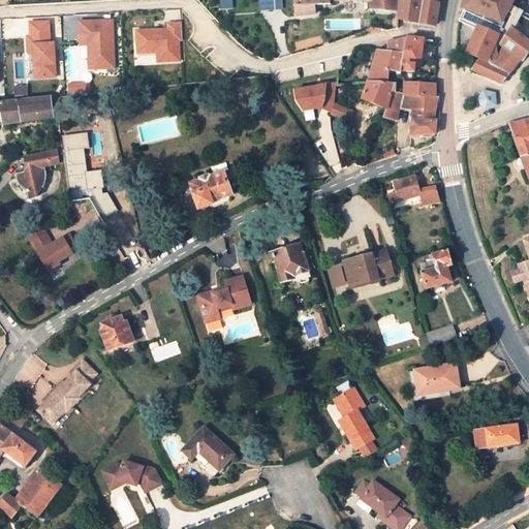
[(259,0),(260,9),(275,8),(274,0),(259,0)]
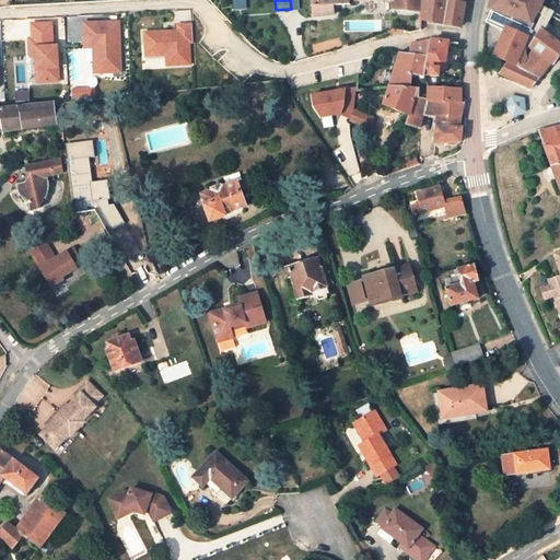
[(312,0),(313,18),(334,15),(333,6),(349,4),(349,1),(371,0),(391,0),(392,10),(421,12),(421,0),(312,0)]
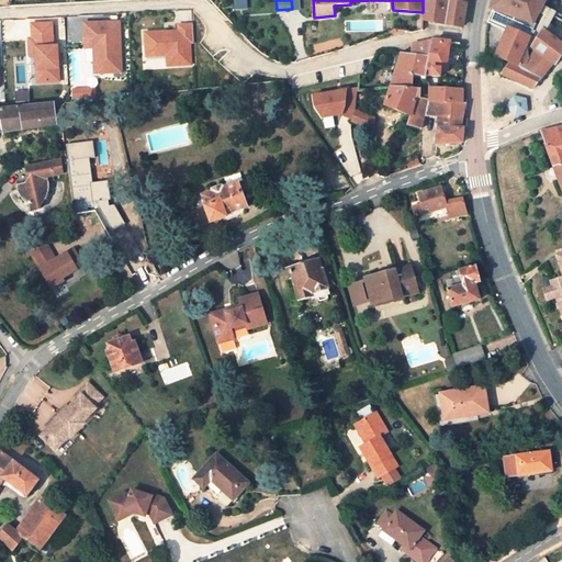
[(423,0),(423,12),(422,20),(462,27),(465,3),(450,0),(423,0)]
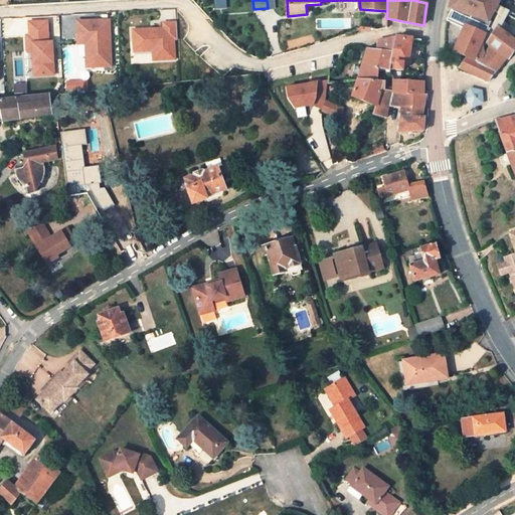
[(499,0),(451,0),(449,7),(452,8),(488,22),(497,4),(499,0)]
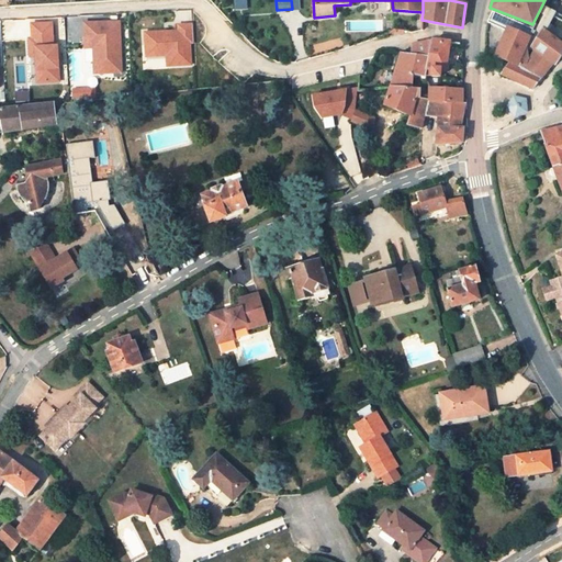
[(555,11),(542,4),(532,24),(541,30),(544,32),(555,11)]
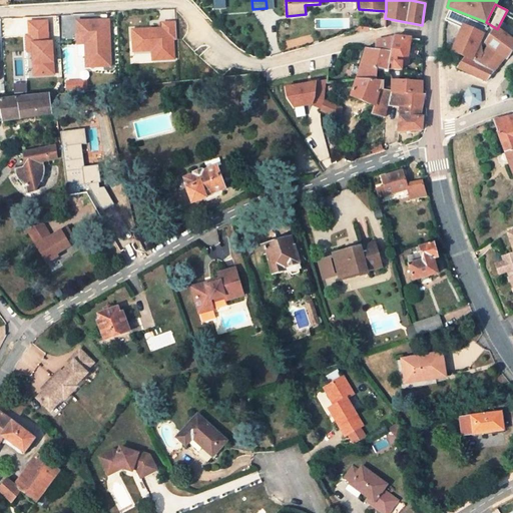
[(486,22),(450,8),(445,21),(461,29),(452,51),(464,57),(457,67),(485,81),(504,58),(484,44),(494,27),(486,22)]
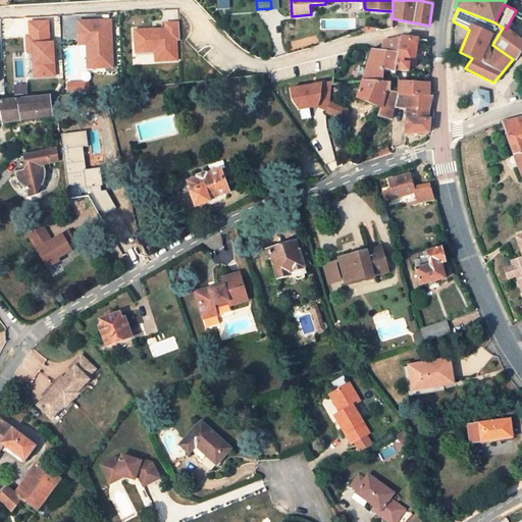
[(114,68),(113,18),(77,18),(77,44),(87,44),(87,68),(114,68)]
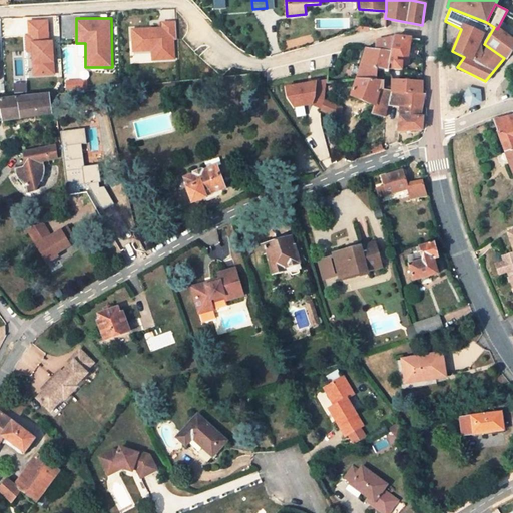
[(26,19),(27,51),(34,51),(34,76),(56,75),(55,39),(50,39),(49,19),(26,19)]
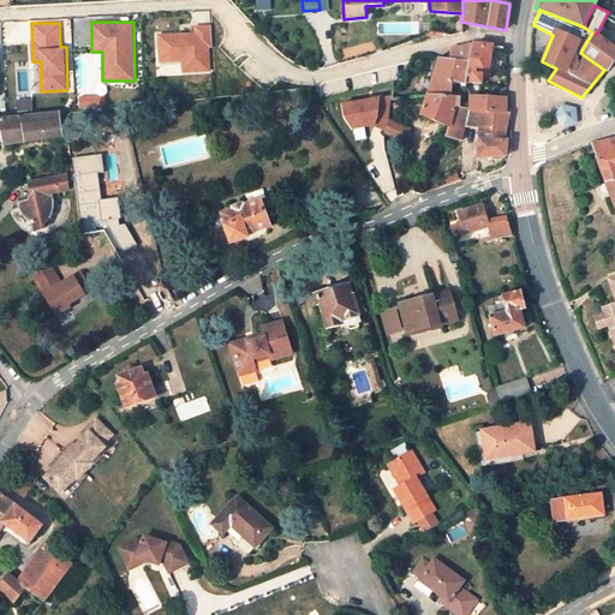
[(181,63),(181,73),(213,72),(210,24),(193,25),(193,31),(157,34),(159,64),(181,63)]
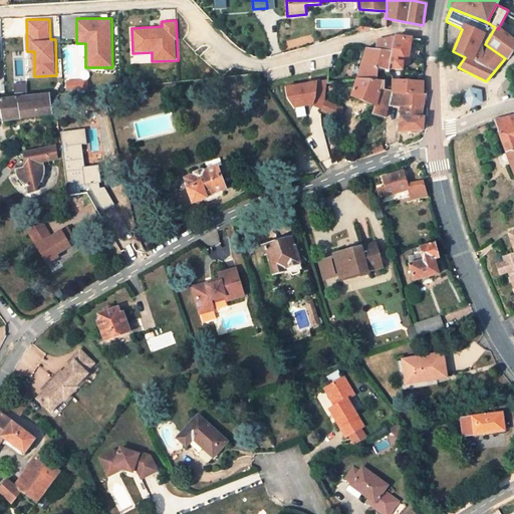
[(513,40),(498,29),(495,27),(485,44),(505,58),(507,59),(513,50),(513,48),(513,40)]
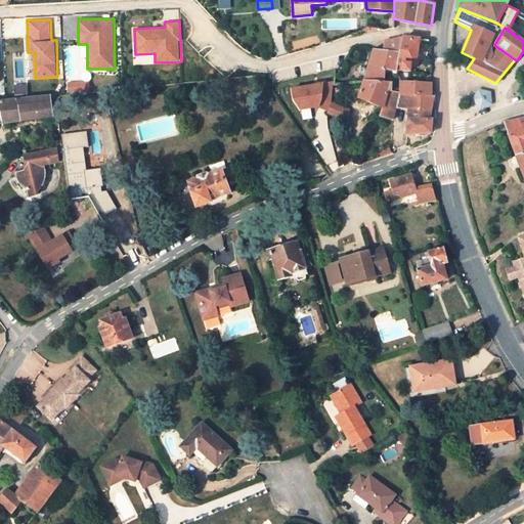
[(415,67),(419,40),(405,38),(384,42),(384,51),(399,53),(395,69),(402,69),(402,72),(410,72),(410,67),(415,67)]
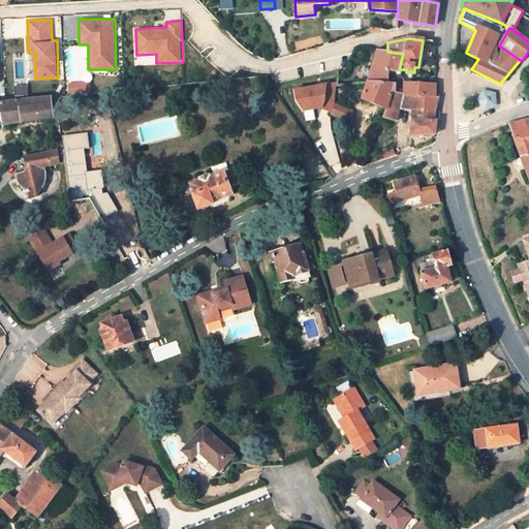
[(377,51),(367,83),(386,84),(386,70),(395,70),(399,70),(399,69),(403,54),(387,52),(379,51),(377,51)]
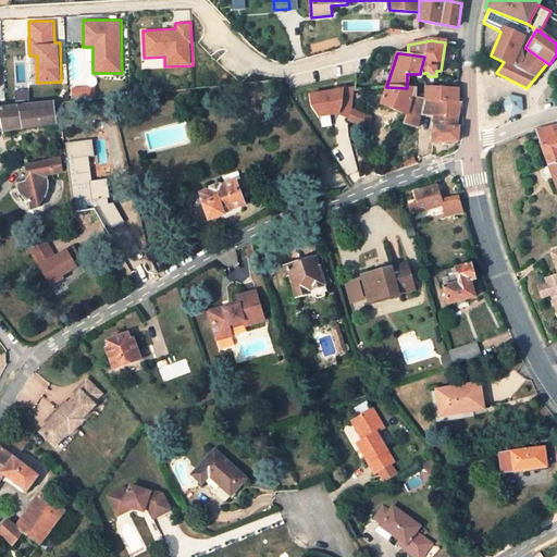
[(358,69),(331,74),(335,94),(354,90),(357,73),(358,69)]
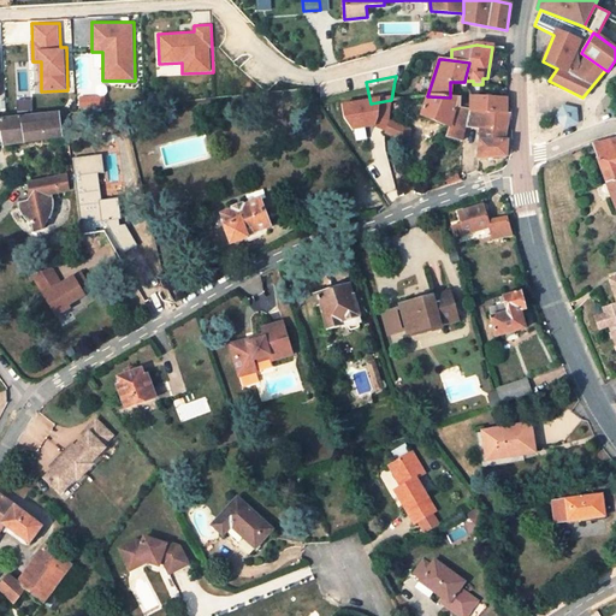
[(105,96),(80,96),(80,108),(105,108),(105,96)]
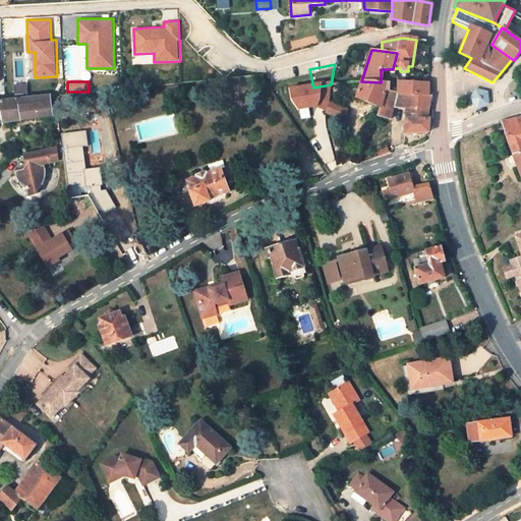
[(367,102),(368,98),(373,100),(382,103),(385,93),(388,93),(388,83),(381,82),(361,81),(356,98),(367,102)]
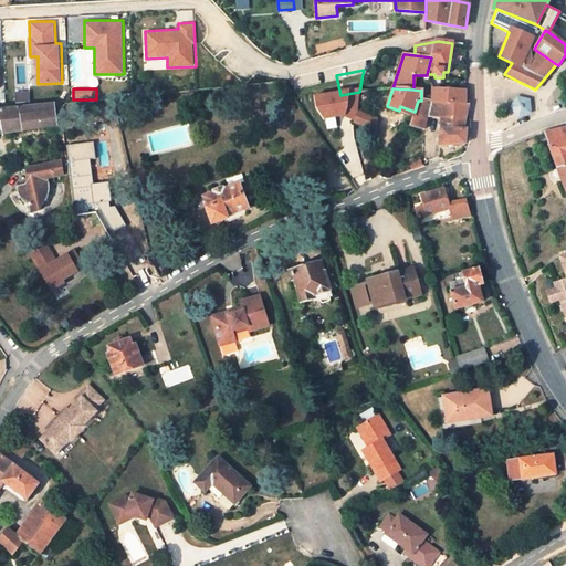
[(465,104),(465,91),(432,90),(431,88),(432,102),(442,102),(465,104)]
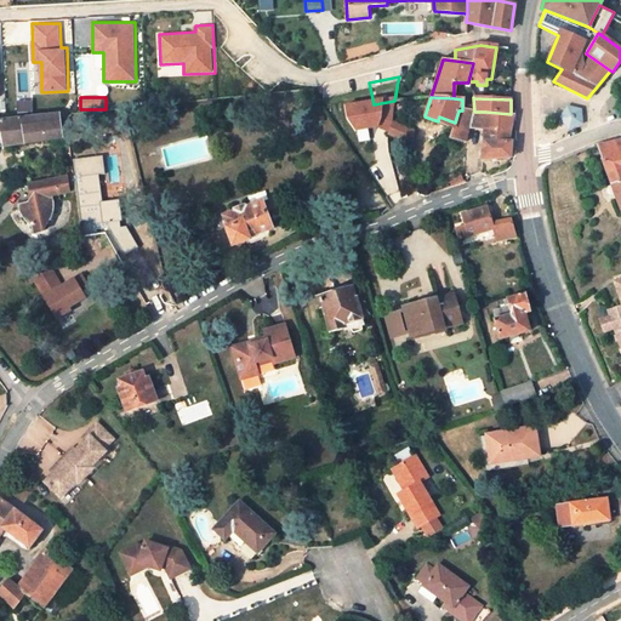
[(579,110),(565,108),(559,119),(568,129),(580,124),(579,110)]
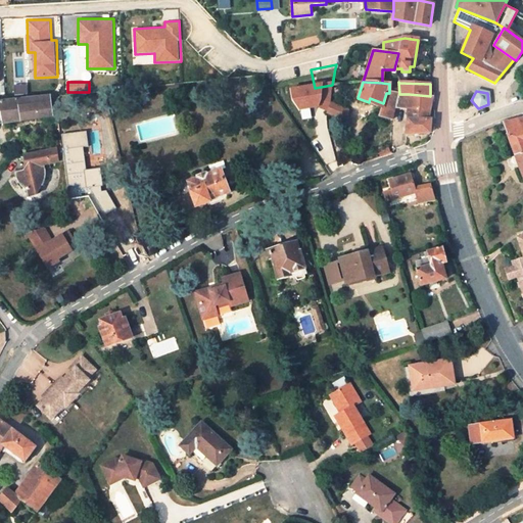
[(379,116),(392,120),(395,106),(397,94),(389,93),(386,93),(383,103),(381,108),(379,116)]
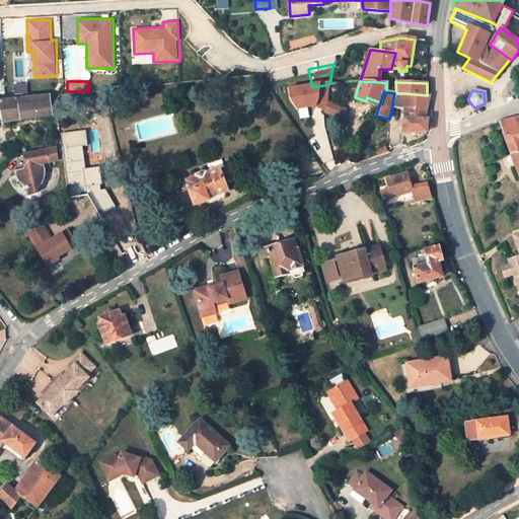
[(392,105),(405,107),(405,93),(396,93),(394,93),(392,105)]
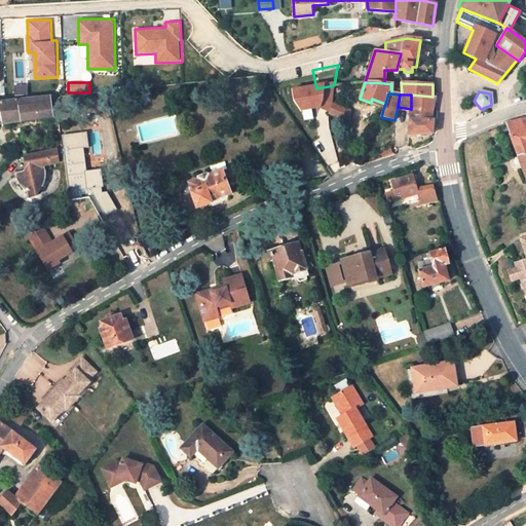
[(411,109),(409,136),(431,134),(434,120),(429,119),(436,98),(433,97),(411,95),(411,109)]
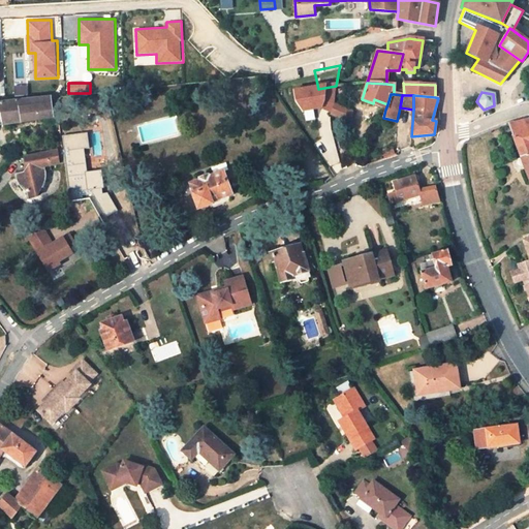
[(53,117),(50,97),(0,102),(0,120),(2,120),(2,125),(53,117)]
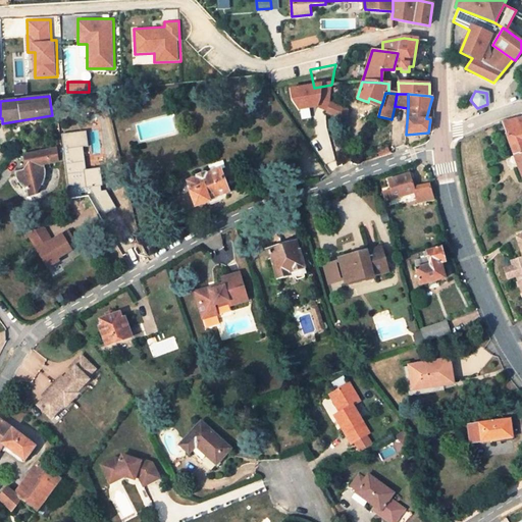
[(346,120),(347,110),(330,103),(326,112),(346,120)]
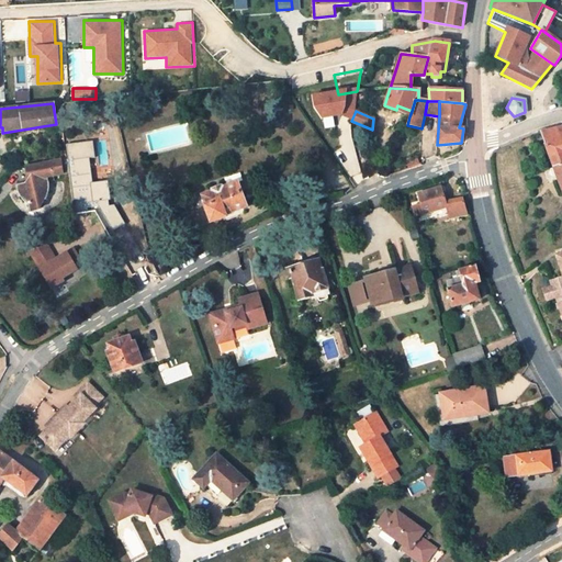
[(561,126),(540,133),(561,190),(561,126)]
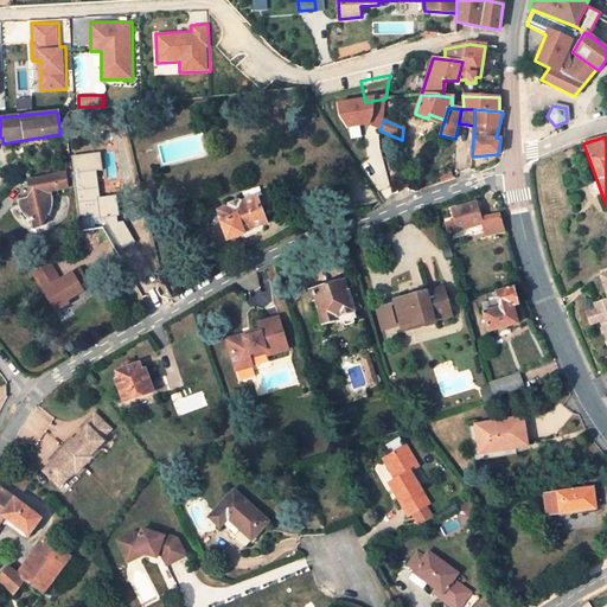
[(453,179),(449,168),(434,174),(438,184),(453,179)]
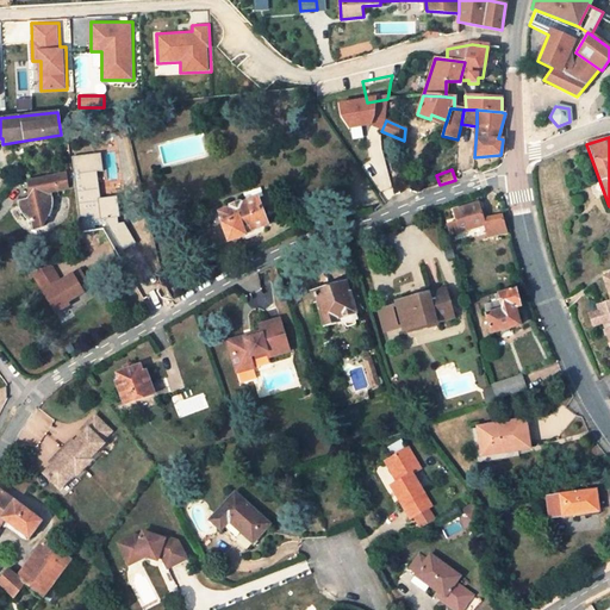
[(73,173),(27,182),(30,192),(35,192),(36,197),(31,197),(27,203),(23,199),(16,200),(17,206),(18,210),(23,217),(25,219),(27,222),(33,226),(42,230),(45,217),(49,221),(53,216),(54,211),(55,207),(55,203),(55,197),(50,198),(49,192),(57,191),(68,188),(68,187),(74,186),(73,173)]
